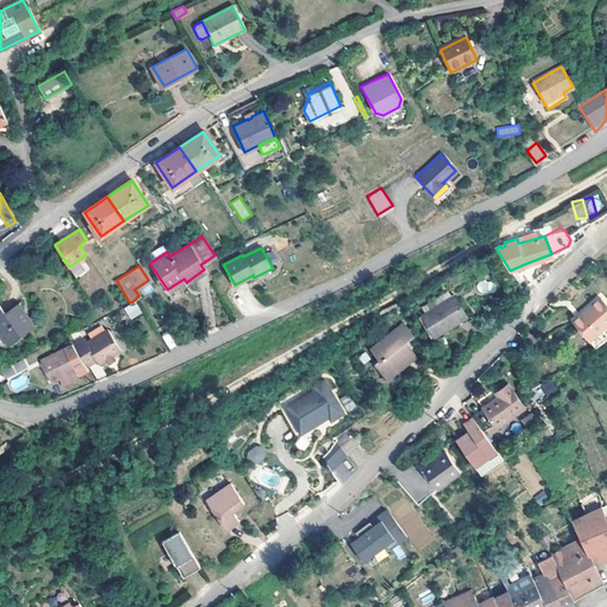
[(492,280),(479,285),(481,294),(494,289),(492,280)]
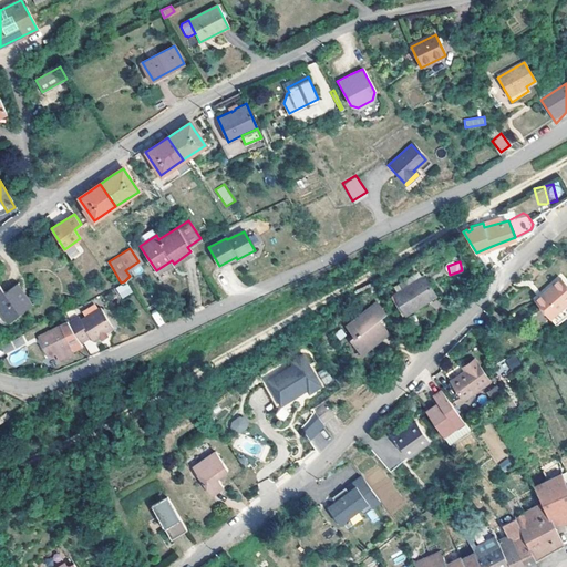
[(435,294),(423,275),(393,295),(405,312),(435,294)]
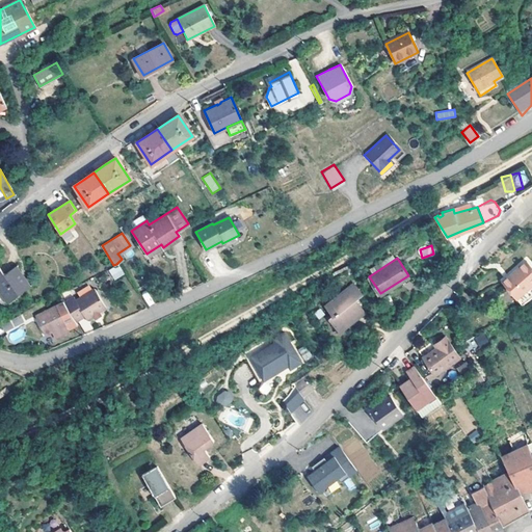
[(531,267),(525,260),(502,282),(523,303),(531,295),(531,267)]
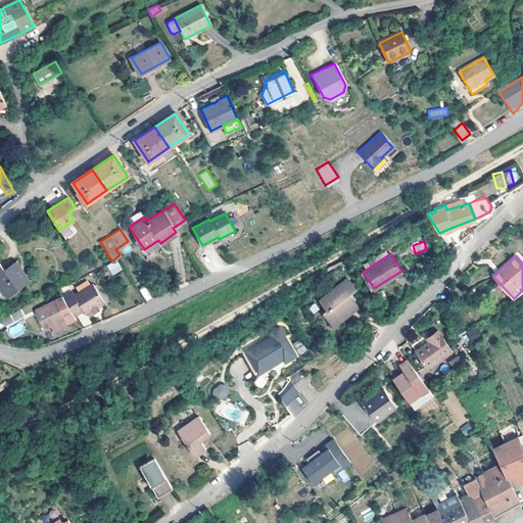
[(117,266),(115,260),(103,266),(106,272),(117,266)]
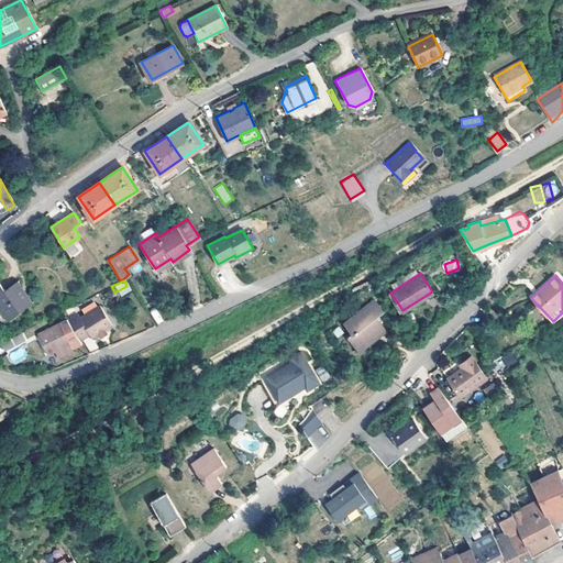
[(33,302),(18,282),(15,283),(31,305),(33,302)]
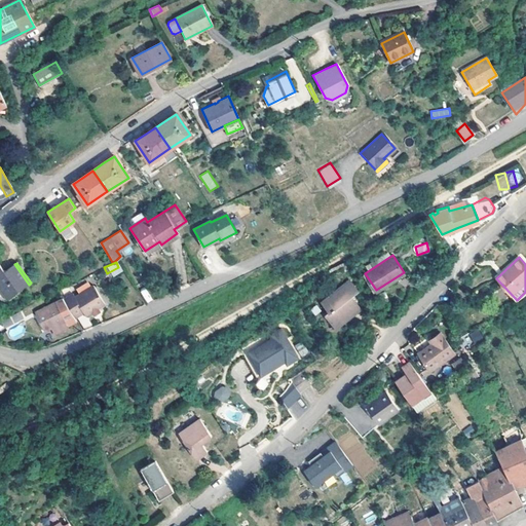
[(3,271),(0,266),(0,288),(7,299),(29,285),(14,264),(3,271)]
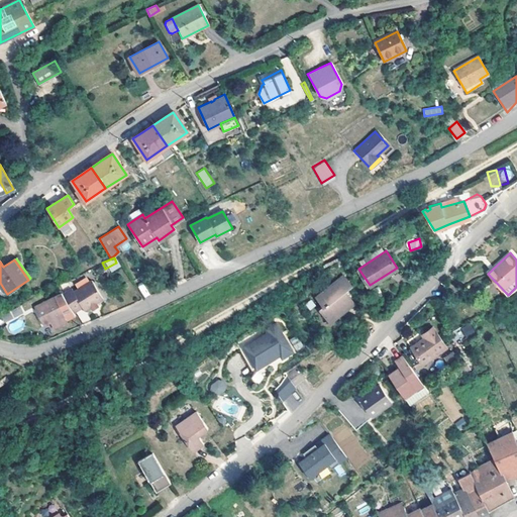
[(352,288),(343,276),(315,295),(322,305),(318,307),(325,318),(337,309),(339,312),(352,303),(344,293),(352,288)]
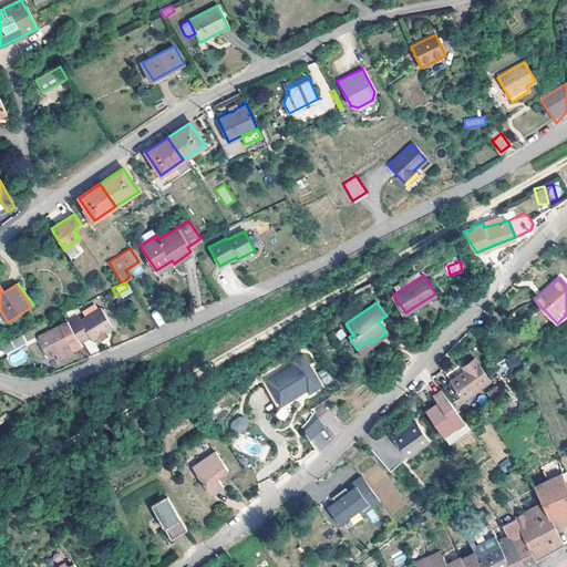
[(112,328),(101,308),(79,320),(78,317),(68,321),(80,343),(90,338),(92,341),(100,336),(102,340),(107,337),(105,332),(112,328)]
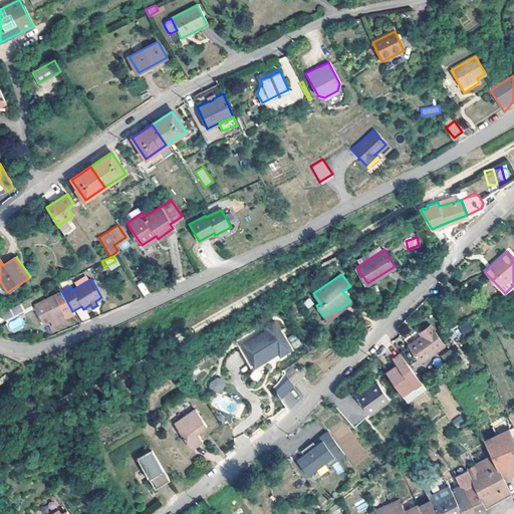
[(54,294),(66,317),(74,313),(72,311),(61,291),(60,291),(54,294)]
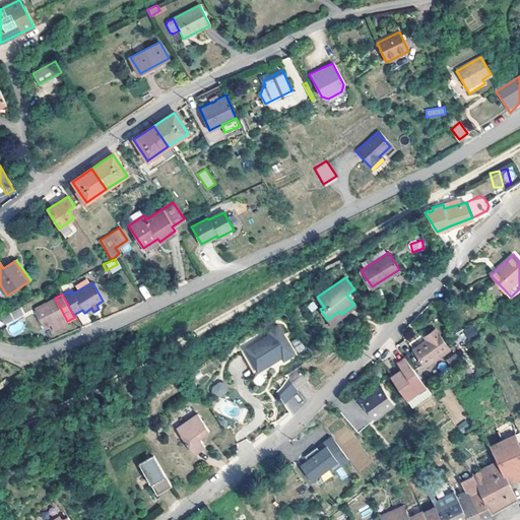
[(67,321),(55,298),(35,307),(44,326),(51,323),(55,329),(68,323),(67,321)]
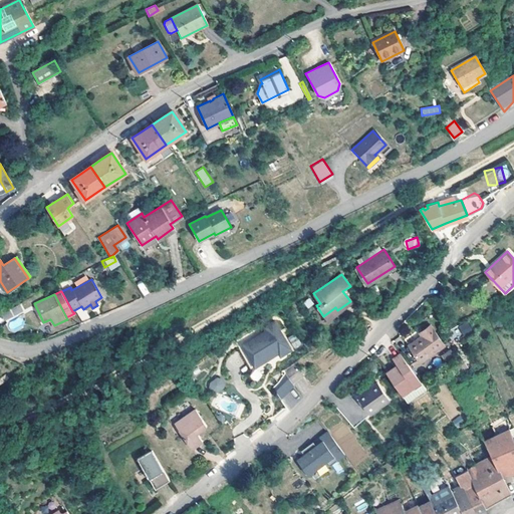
[(22,310),(19,303),(1,312),(5,319),(22,310)]
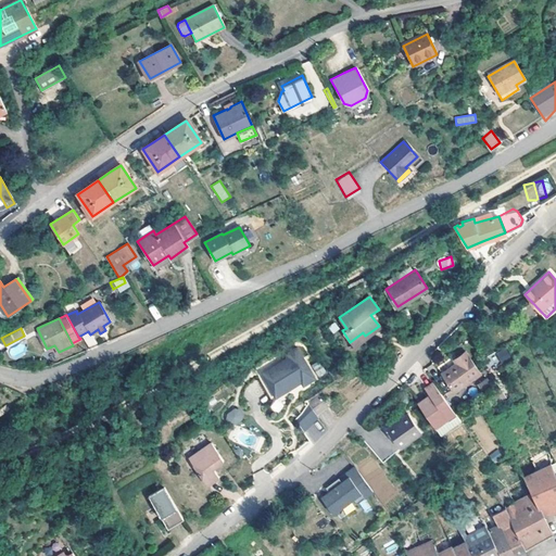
[(24,343),(8,348),(11,358),(27,354),(24,343)]
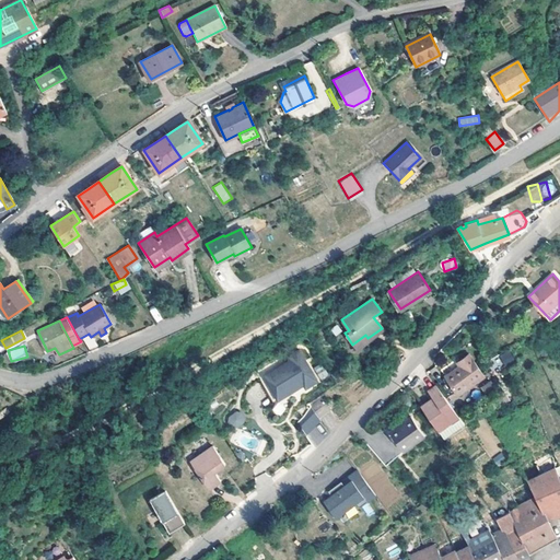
[(290,360),(275,370),(264,375),(278,398),(289,392),(303,383),(305,386),(316,380),(298,350),(287,357),(290,360)]
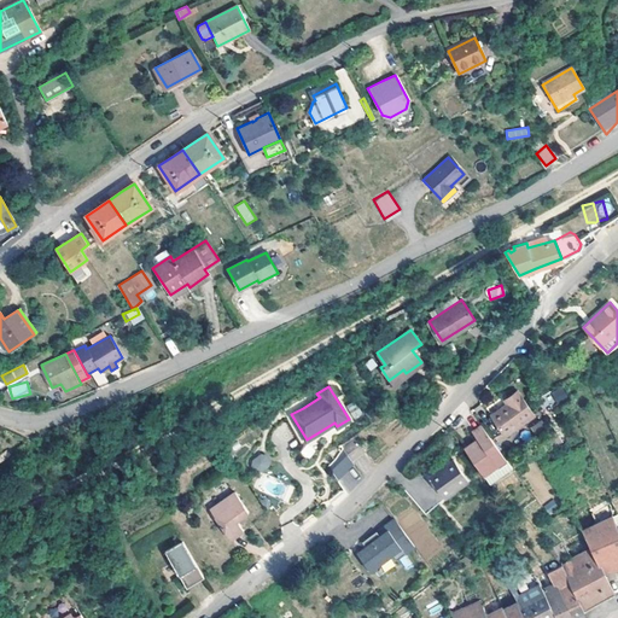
[(557,403),(569,397),(563,386),(551,392),(557,403)]
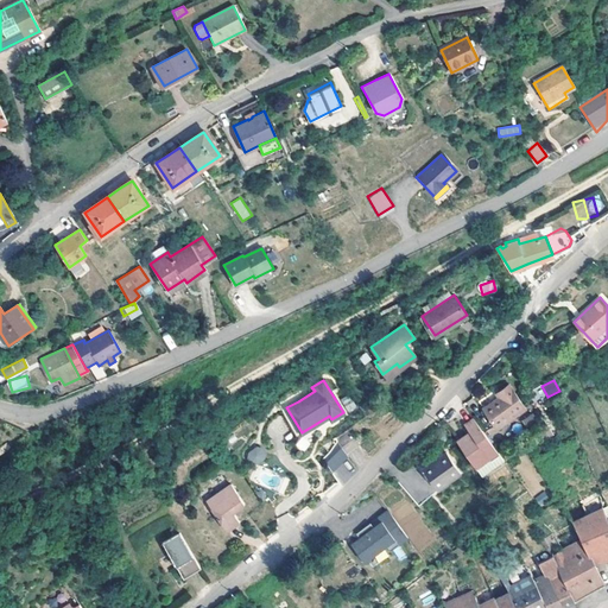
[(501,430),(510,423),(529,406),(510,384),(501,391),(504,394),(500,398),(495,401),(485,411),(501,430)]
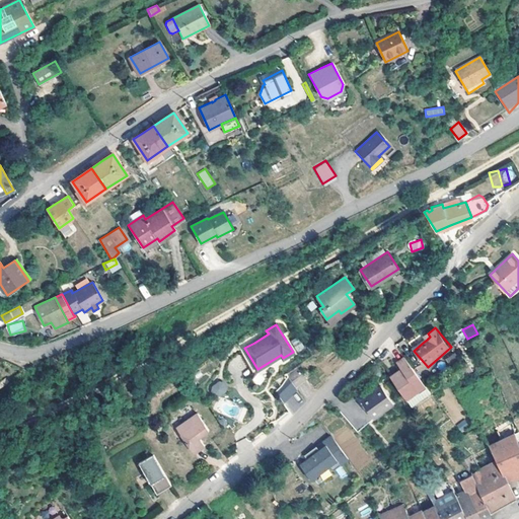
[(450,365),(458,359),(454,353),(445,359),(450,365)]
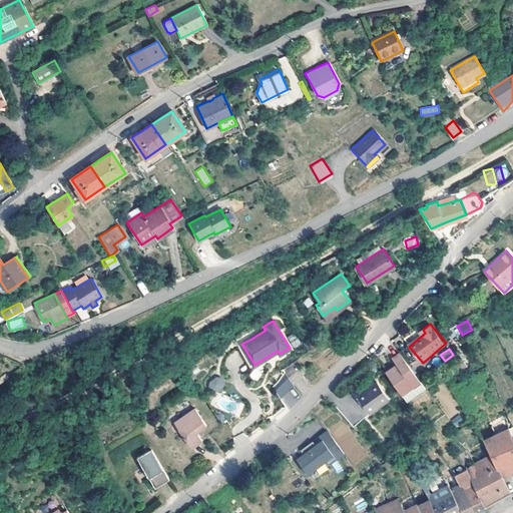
[(407,364),(400,355),(393,360),(399,366),(387,375),(404,396),(408,402),(425,389),(421,384),(407,364)]
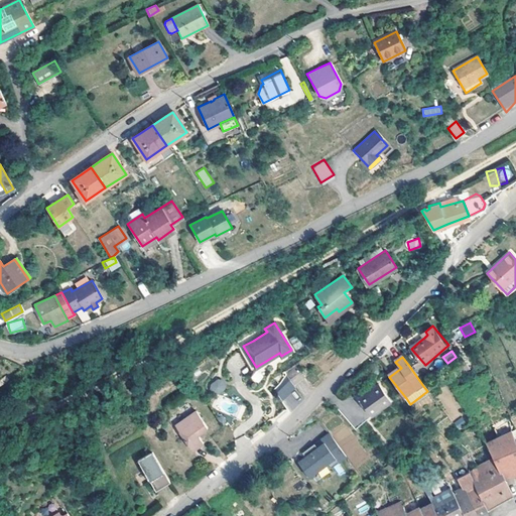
[(302,376),(294,366),(285,373),(292,383),(302,376)]
